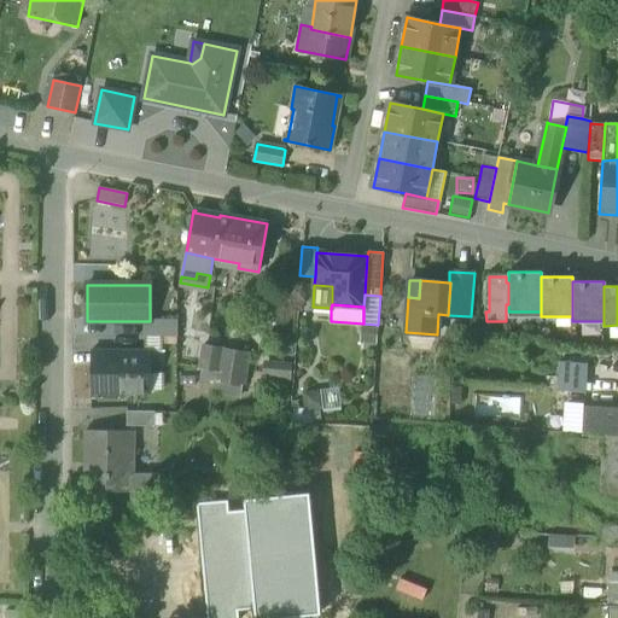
[(145,337),(163,337),(162,320),(150,320),(150,321),(145,321),(145,337)]
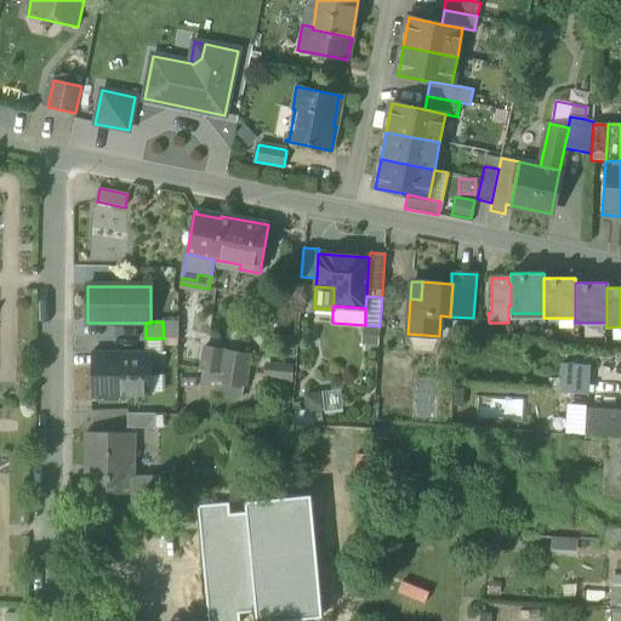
[(164,339),(180,339),(180,322),(163,322),(164,339)]
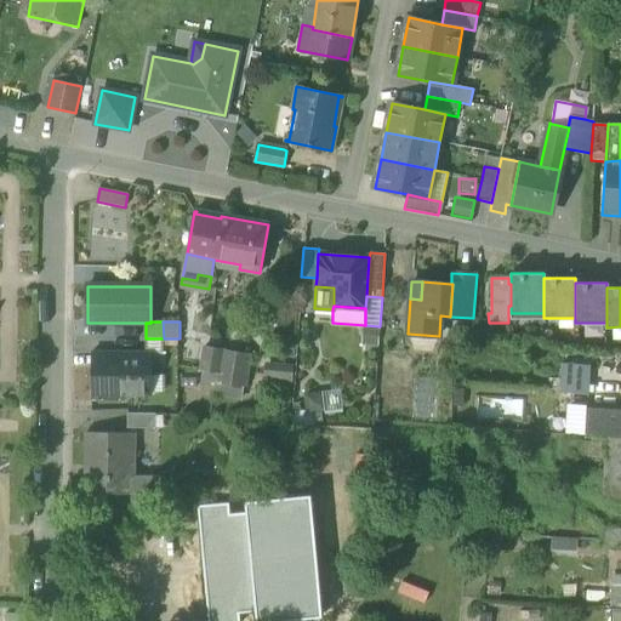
[(379,345),(380,326),(365,325),(364,343),(379,345)]
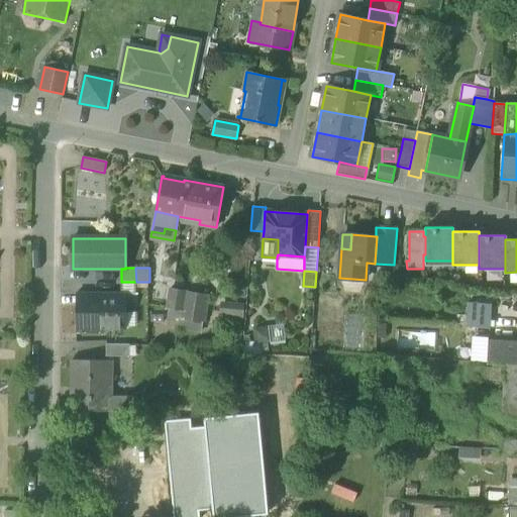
[(136,282),(121,282),(121,294),(126,294),(136,293),(136,282)]
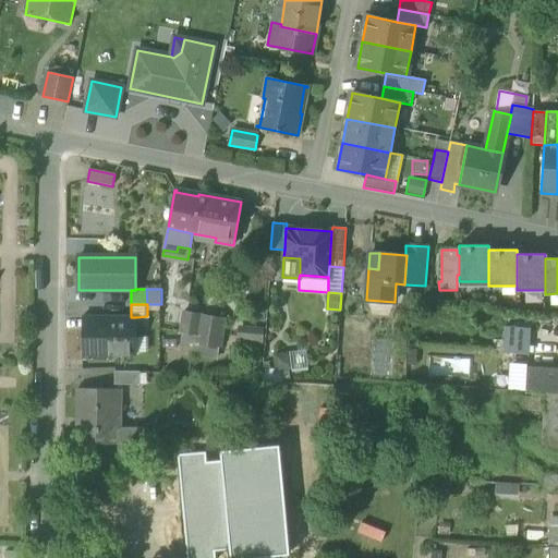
[(181,332),(195,335),(196,336),(199,313),(184,311),(181,332)]
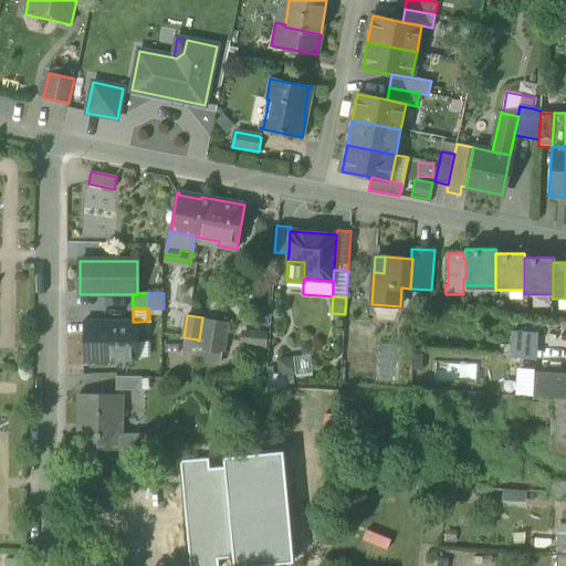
[(228,322),(202,317),(199,341),(198,339),(196,348),(195,358),(220,363),(228,322)]
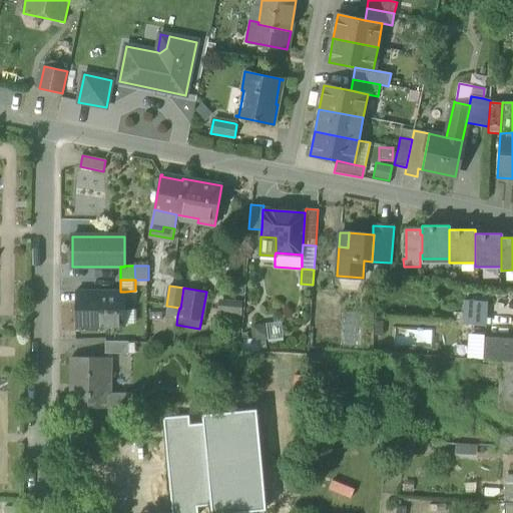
[(80,327),(120,327),(120,307),(125,307),(125,292),(120,292),(80,291),(80,327)]
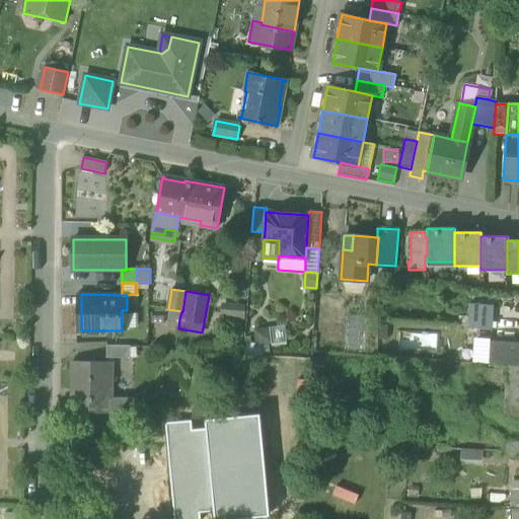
[(468,328),(493,330),(494,306),(469,304),(468,328)]
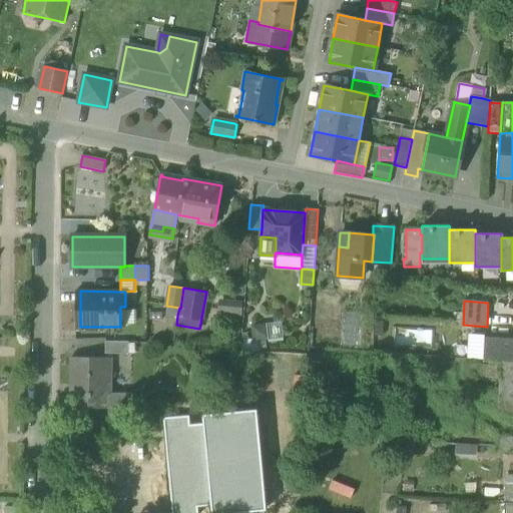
[(164,314),(177,316),(179,308),(166,306),(164,314)]
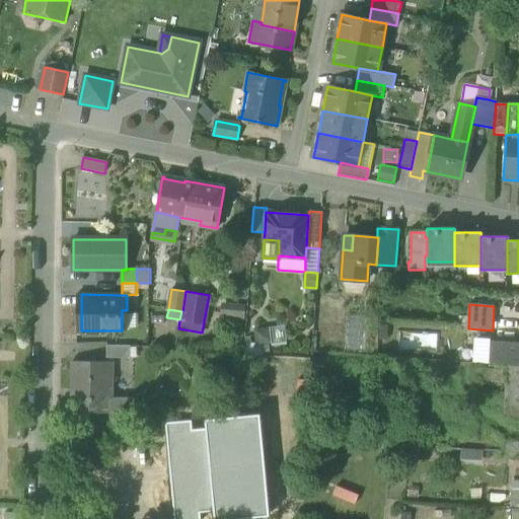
[(127,313),(127,310),(122,310),(122,330),(127,330),(127,327),(138,327),(138,313),(127,313)]
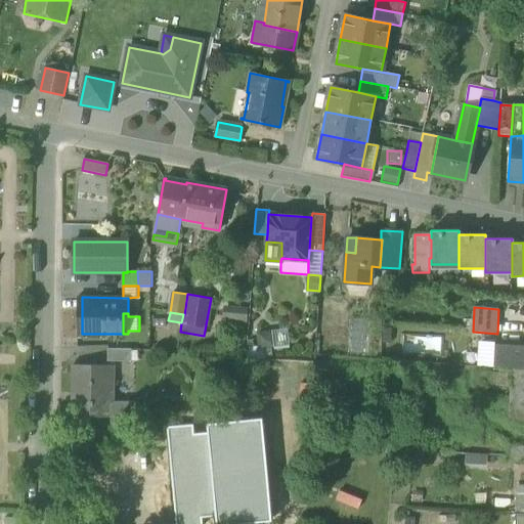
[(248,314),(222,313),(222,322),(248,324),(248,314)]
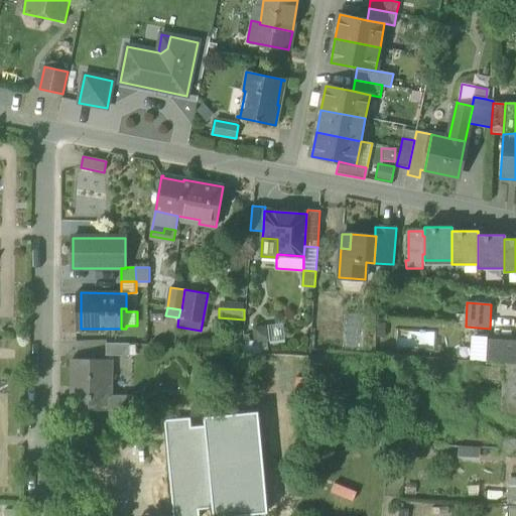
[(266,324),(251,327),(254,345),(269,342),(266,324)]
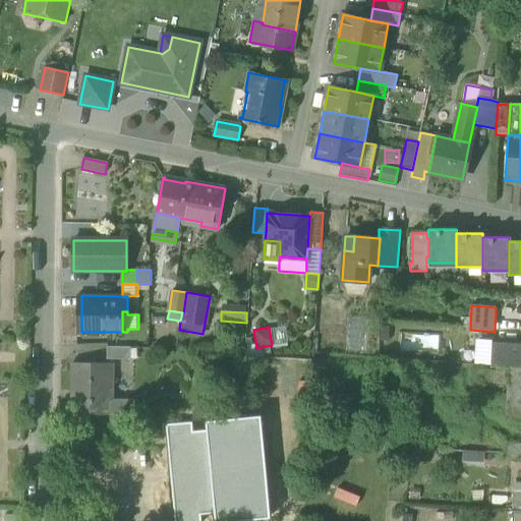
[(286,327),(271,328),(272,345),(273,347),(288,346),(286,327)]
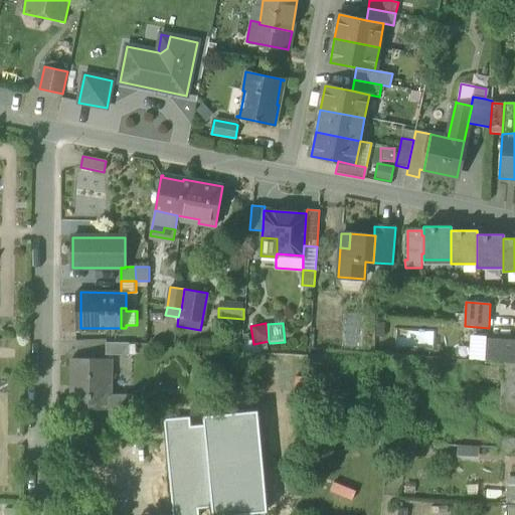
[(485,361),(486,338),(486,336),(470,335),(469,360),(485,361)]
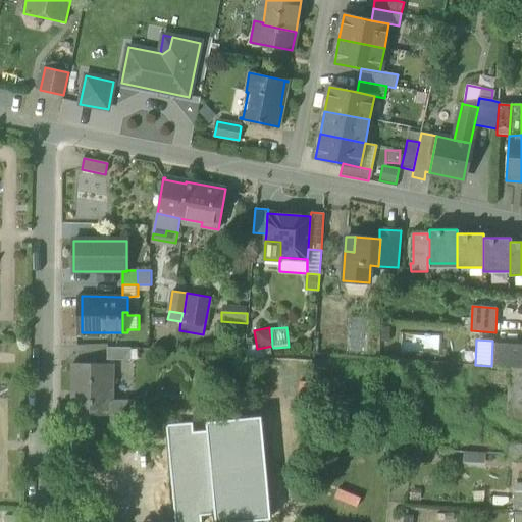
[(510,367),(521,367),(521,344),(492,343),(491,366),(510,367)]
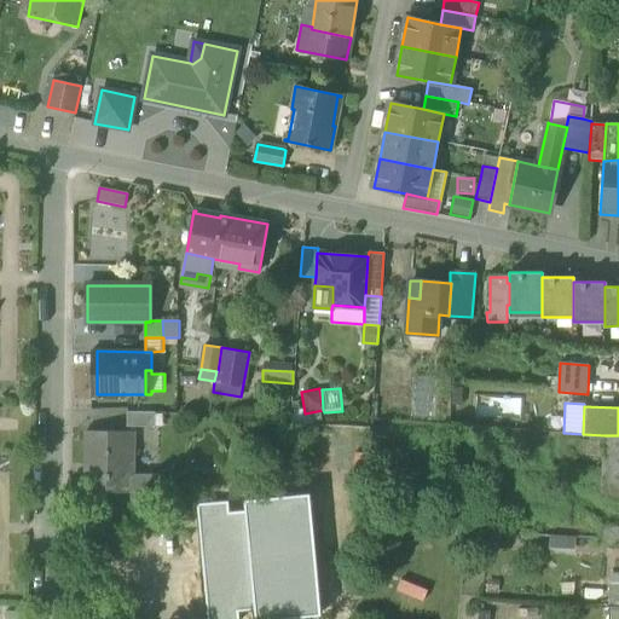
[(127,427),(155,427),(155,412),(127,412),(127,427)]
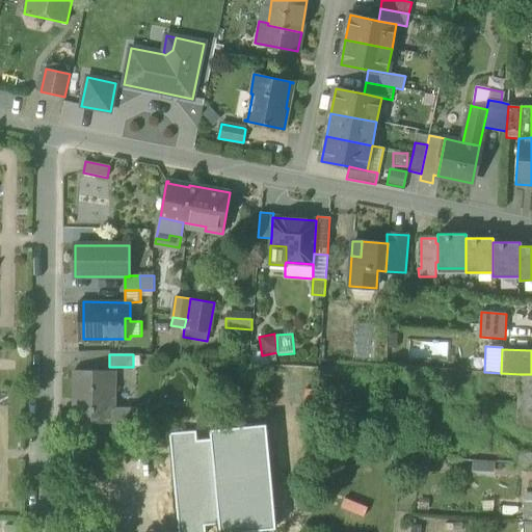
[(110,423),(110,410),(111,398),(108,398),(108,389),(115,389),(115,388),(113,387),(113,372),(115,372),(115,370),(74,370),(74,423),(110,423)]
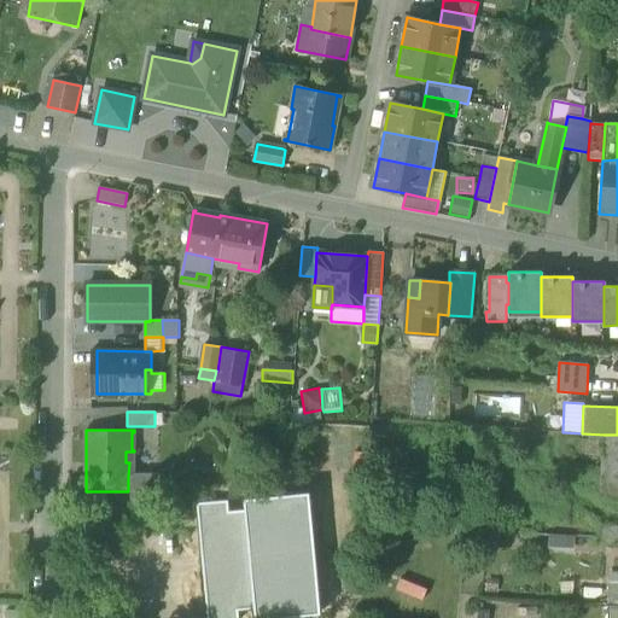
[(600,497),(617,497),(617,435),(604,435),(600,497)]
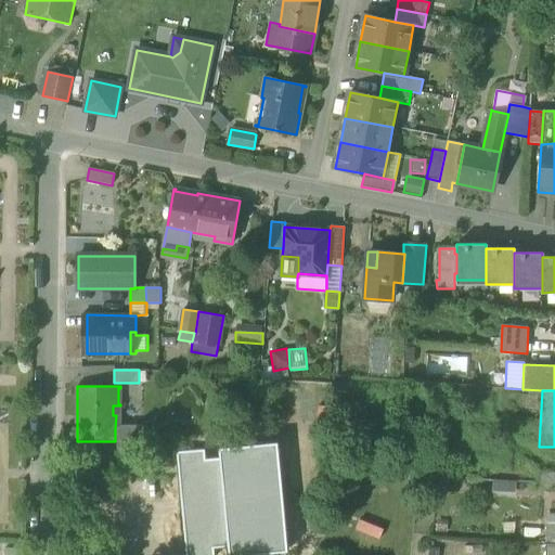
[(120,428),(115,428),(115,441),(117,441),(117,448),(142,449),(142,425),(120,425),(120,428)]
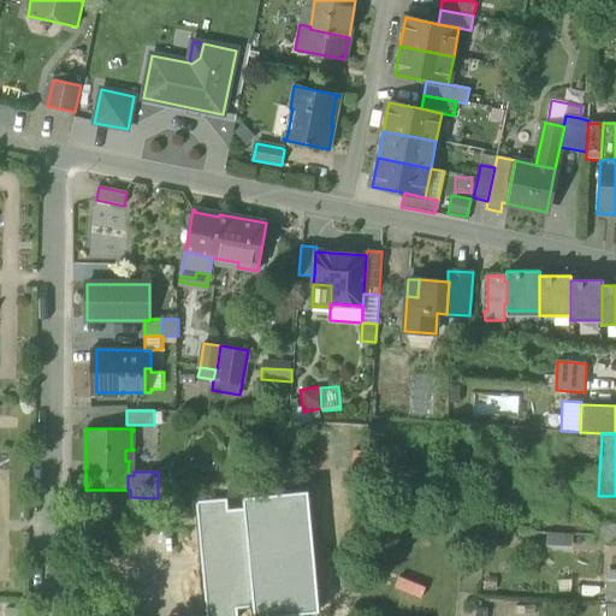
[(196,502),(206,615),(237,615),(237,608),(253,606),(254,615),(268,615),(319,611),(308,491),(243,497),(244,508),(227,509),(226,498),(196,502)]
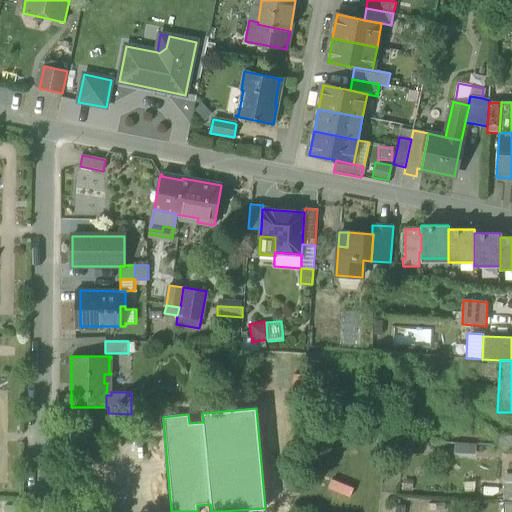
[(511,437),(497,437),(497,447),(511,447),(511,437)]
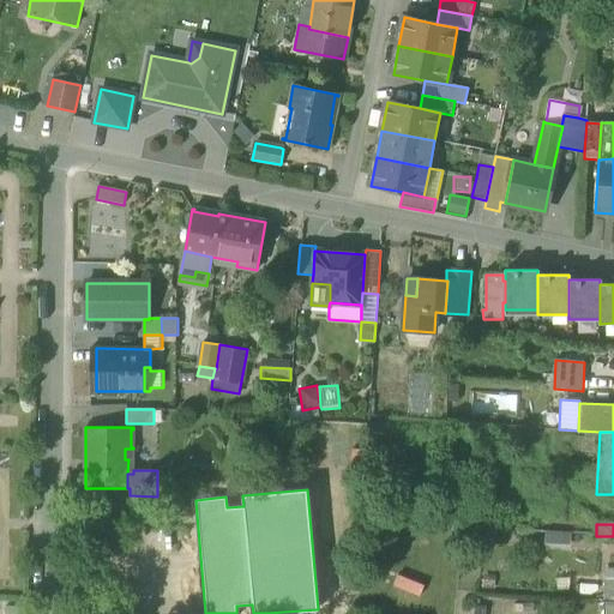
[(571,534),(545,533),(543,543),(570,545),(571,534)]
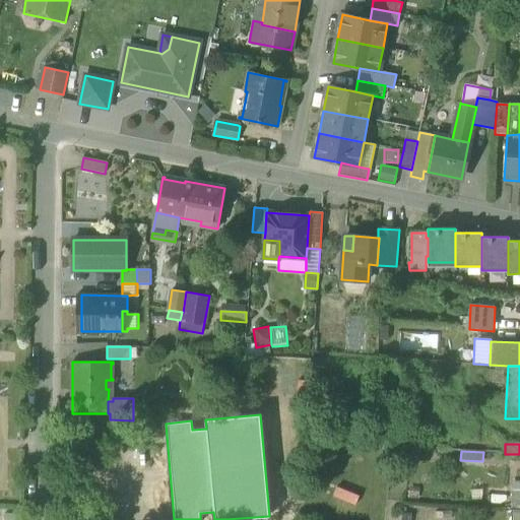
[(333,484),(325,519),(353,519),(361,492),(333,484)]
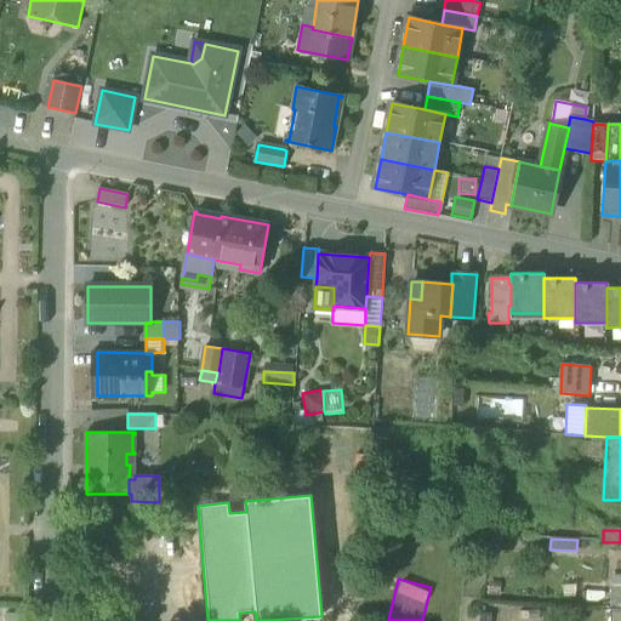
[(605,592),(586,591),(586,605),(604,607),(605,592)]
